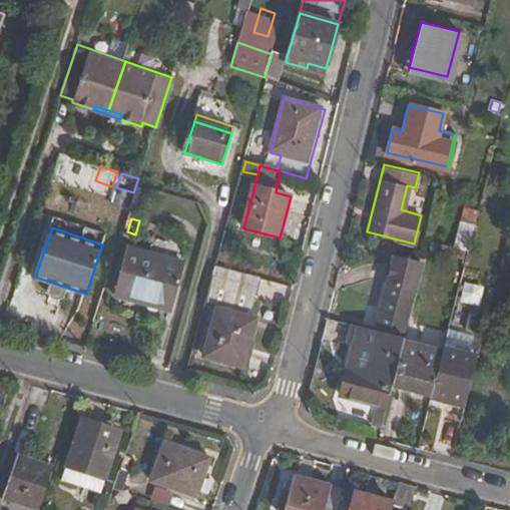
[(464,261),(467,247),(443,241),(440,255),(464,261)]
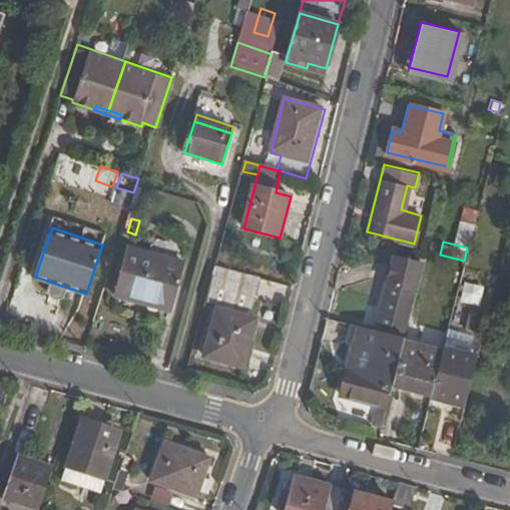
[(116,290),(168,304),(180,261),(128,246),(116,290)]
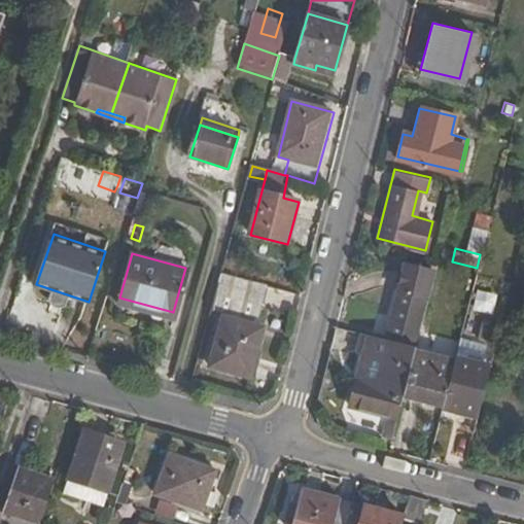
[(399,264),(382,337),(410,344),(429,270),(399,264)]
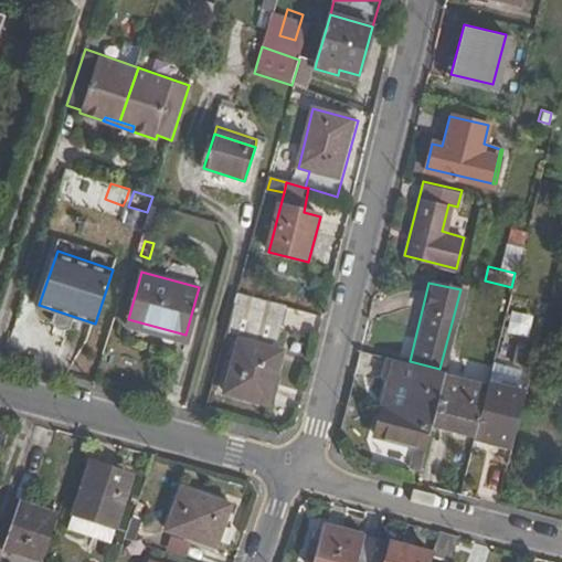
[(237,298),(228,335),(277,346),(286,309),(237,298)]
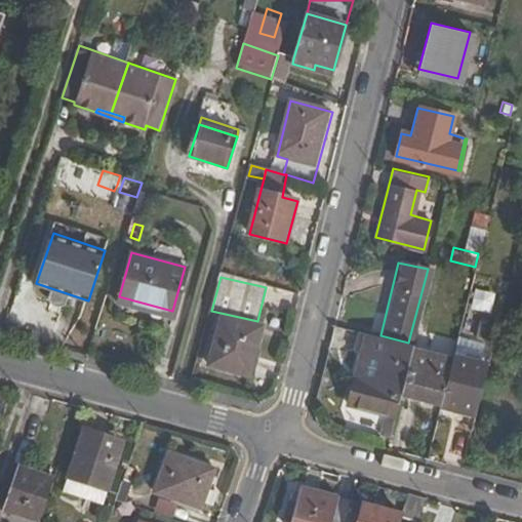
[(471,286),(466,307),(484,311),(489,290),(471,286)]
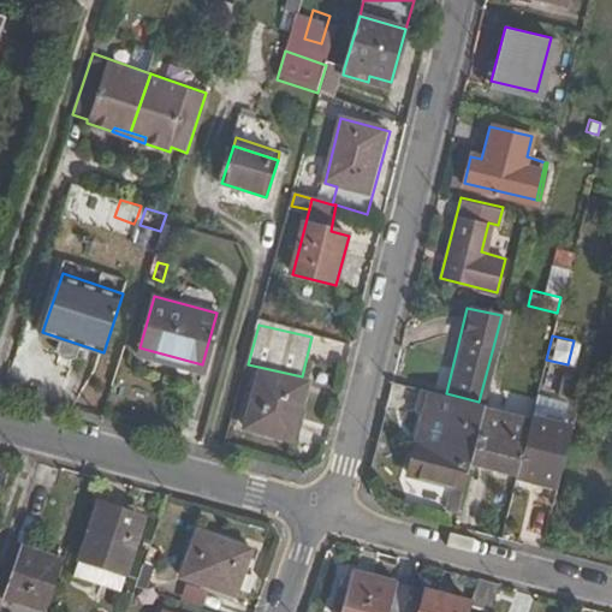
[(245,431),(289,443),(307,386),(261,374),(245,431)]
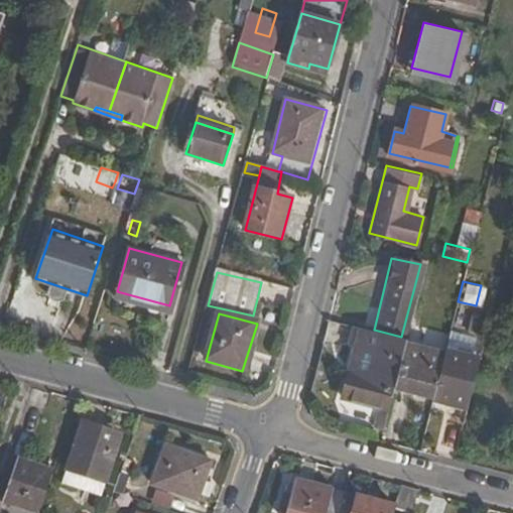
[(387,412),(394,384),(405,341),(406,338),(401,337),(374,330),(353,325),(348,346),(355,348),(373,353),(366,378),(348,373),(341,400),(387,412)]
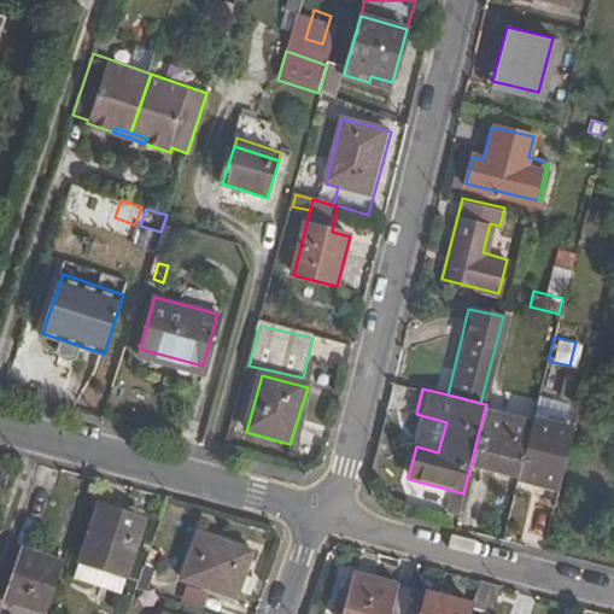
[(472,460),(519,471),(532,420),(485,408),(472,460)]
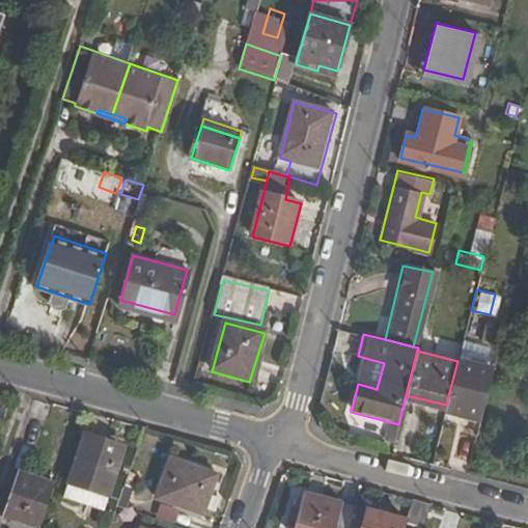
[(384,363),(365,358),(358,384),(377,389),(384,363)]
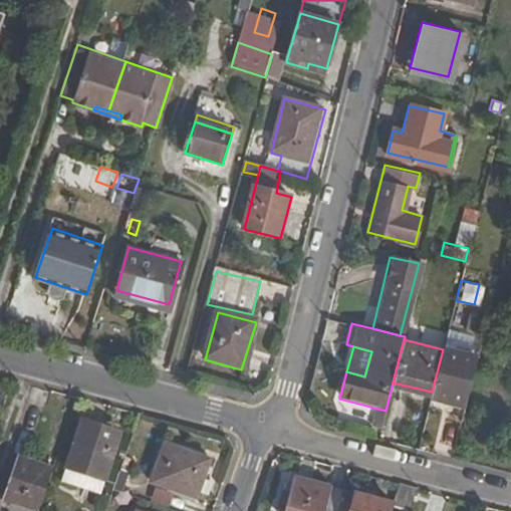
[(443,349),(432,392),(442,394),(467,400),(479,355),(443,347),(443,349)]
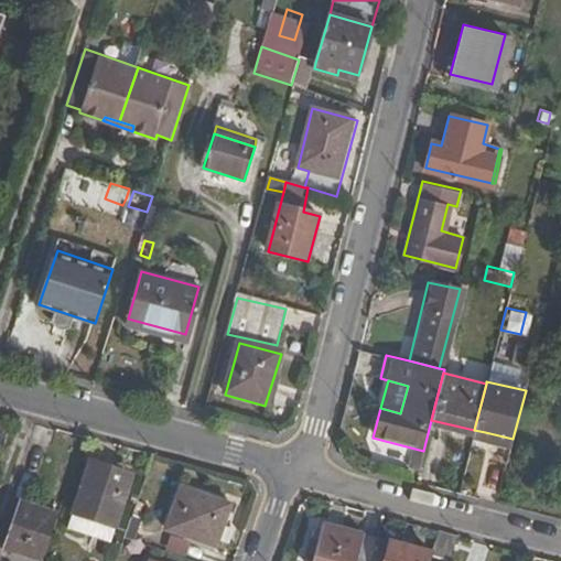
[(483,442),(510,449),(513,439),(485,432),(483,442)]
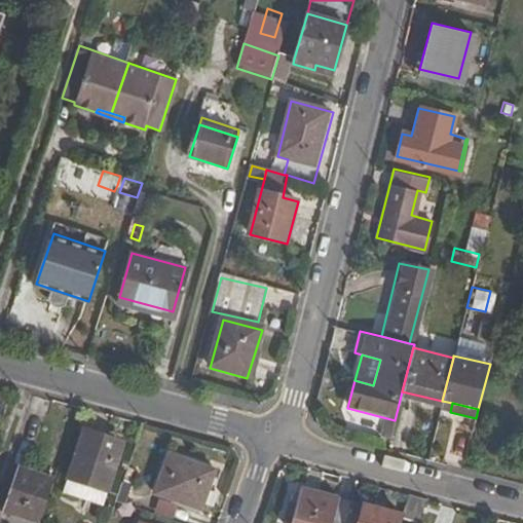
[(381,441),(389,443),(393,428),(385,426),(381,441)]
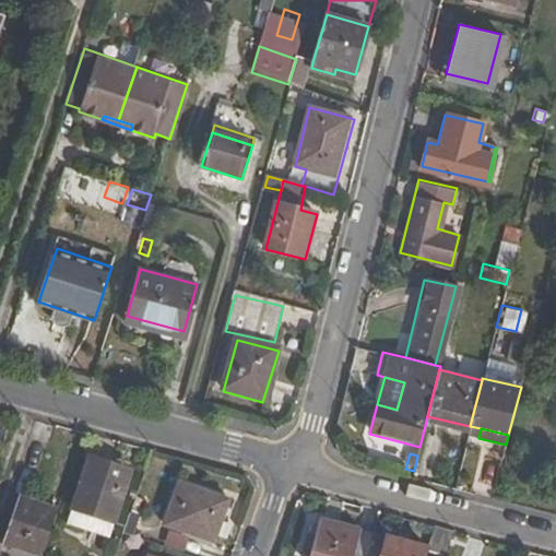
[(87,517),(107,524),(127,471),(87,458),(63,522),(82,530),(87,517)]
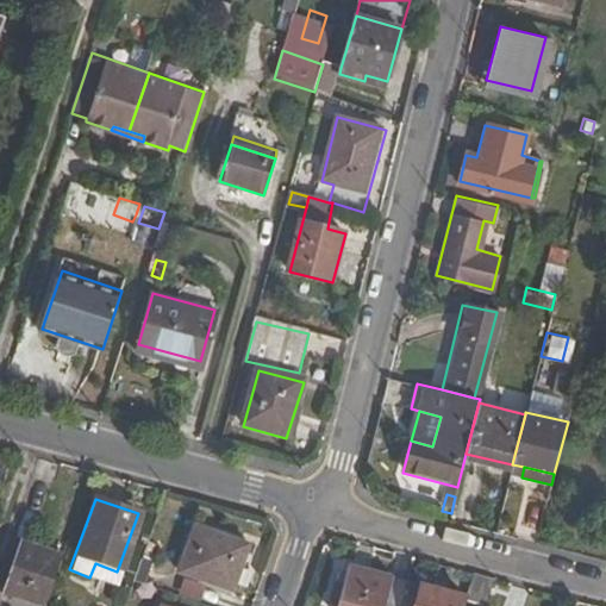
[(179,569),(233,587),(247,542),(197,524),(179,569)]
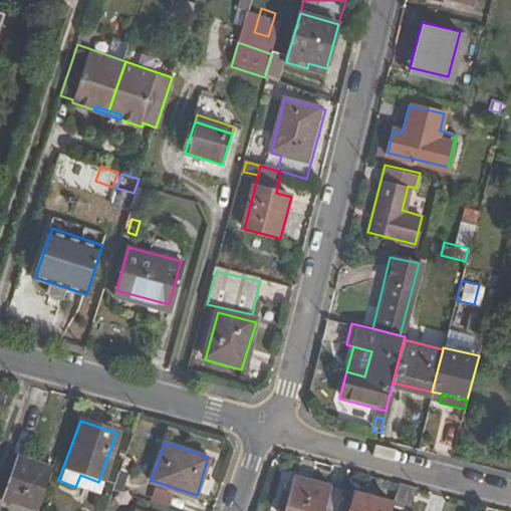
[(23,506),(34,510),(47,471),(18,461),(4,500),(23,506)]
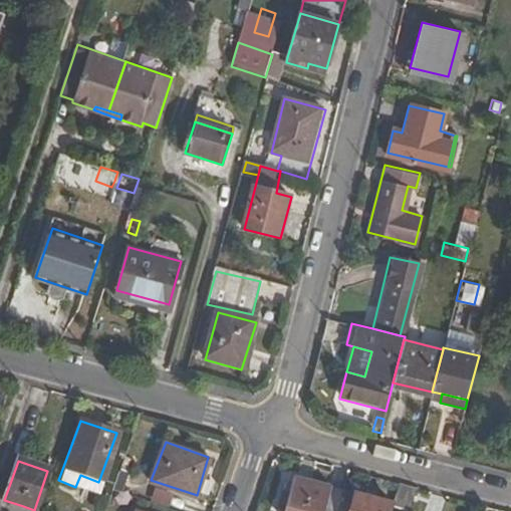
[(120,468),(113,487),(120,490),(128,471),(120,468)]
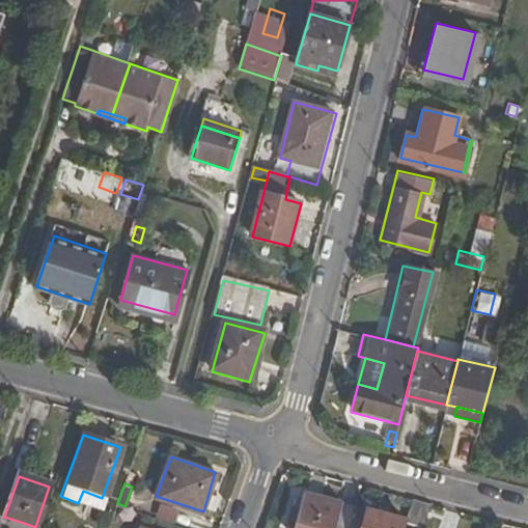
[(331,527),(333,523),(339,499),(302,489),(297,510),(292,509),(287,525),(297,527),(331,527)]
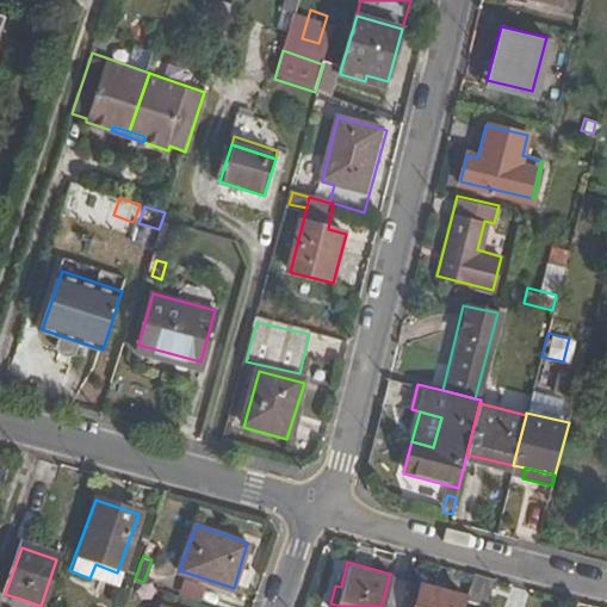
[(407,578),(390,574),(383,601),(397,605),(407,578)]
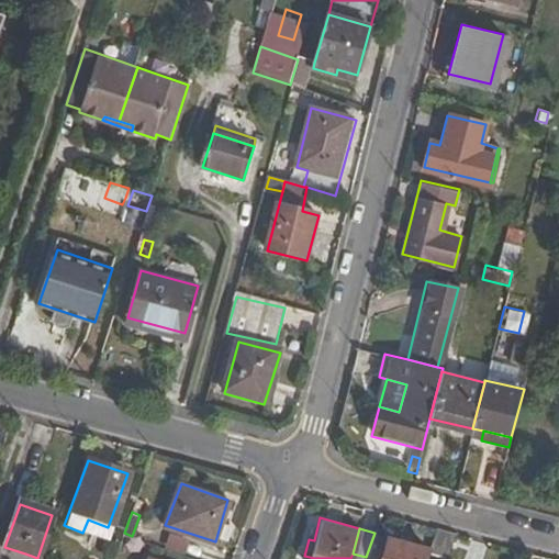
[(375,533),(366,557),(373,558),(380,558),(388,536),(375,533)]
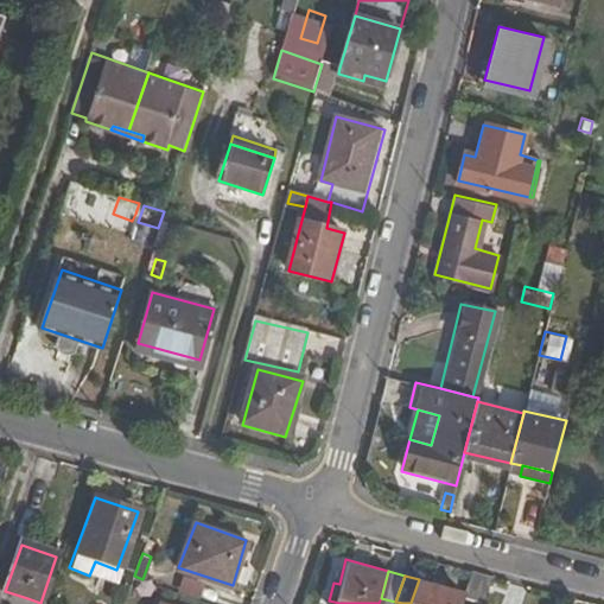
[(411,603),(457,603),(462,590),(419,579),(411,603)]
